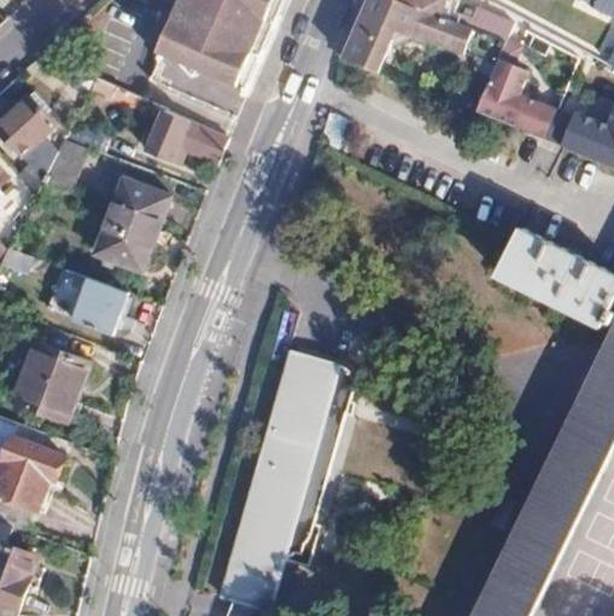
[(267,29),(202,0),(179,0),(169,25),(187,34),(185,40),(176,62),(237,87),(233,93),(239,96),(267,29)]
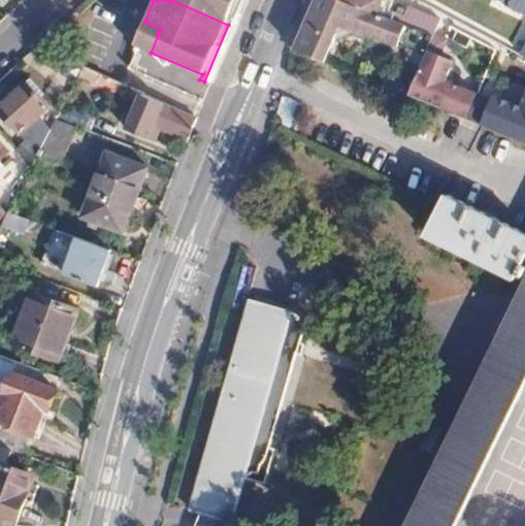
[(172,0),(228,25),(235,7),(226,3),(227,0),(172,0)]
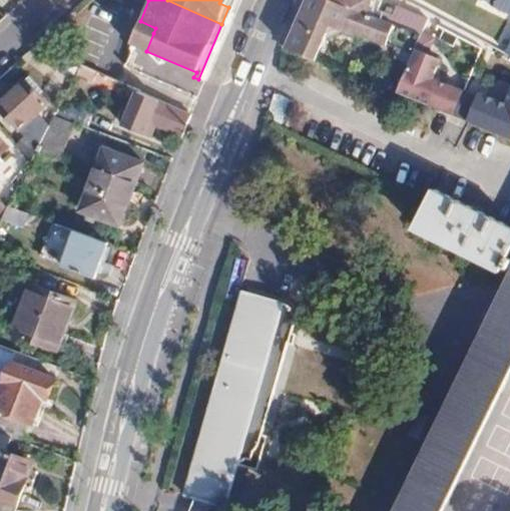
[(302,0),(283,46),(314,58),(324,34),(327,34),(335,26),(352,33),(353,31),(381,42),(382,40),(396,46),(390,60),(405,66),(414,45),(418,33),(362,11),(334,0),(302,0)]
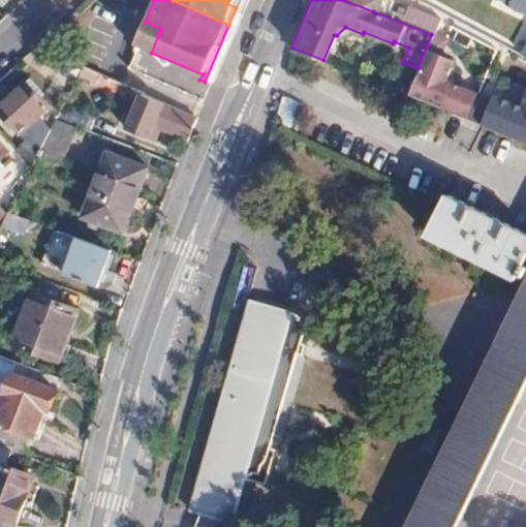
[(344,0),(373,11),(431,34),(438,17),(410,7),(409,11),(405,10),(403,13),(394,9),(397,2),(392,0),(344,0)]
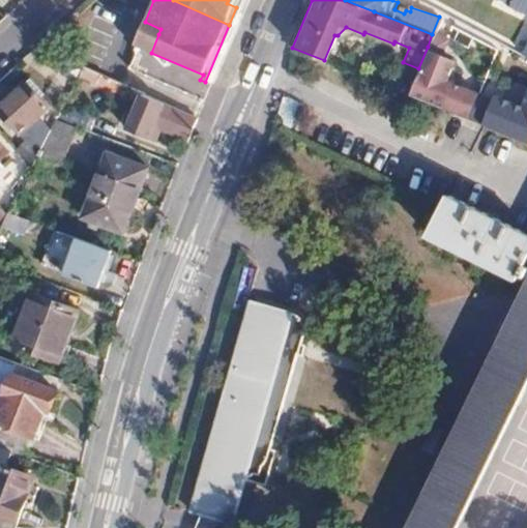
[(160,29),(145,22),(135,46),(139,48),(151,53),(158,34),(160,29)]
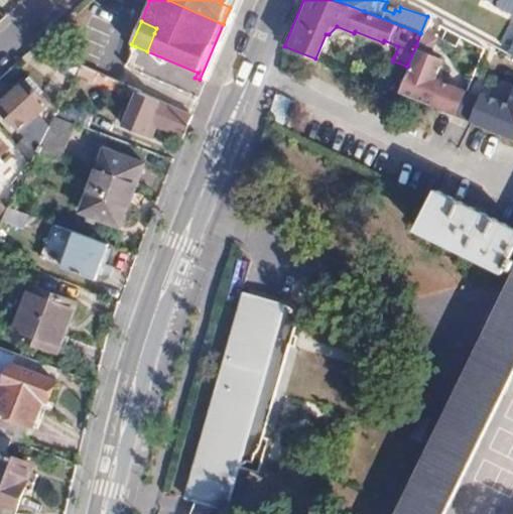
[(47,30),(33,43),(50,50),(55,35),(47,30)]
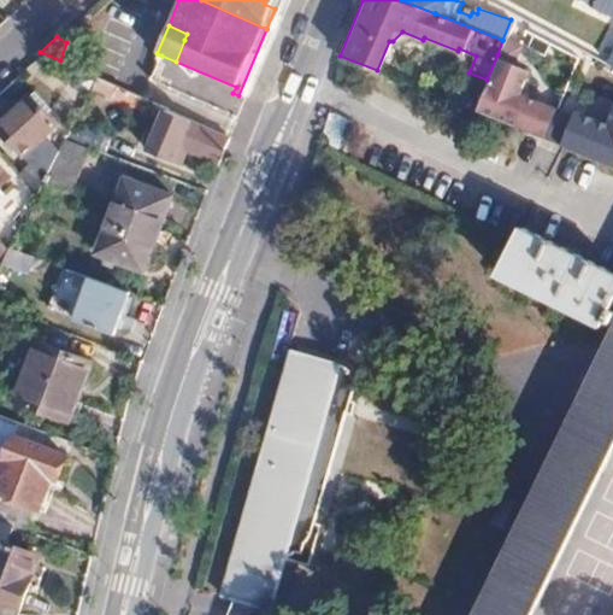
[(502,40),(497,54),(514,63),(520,48),(502,40)]
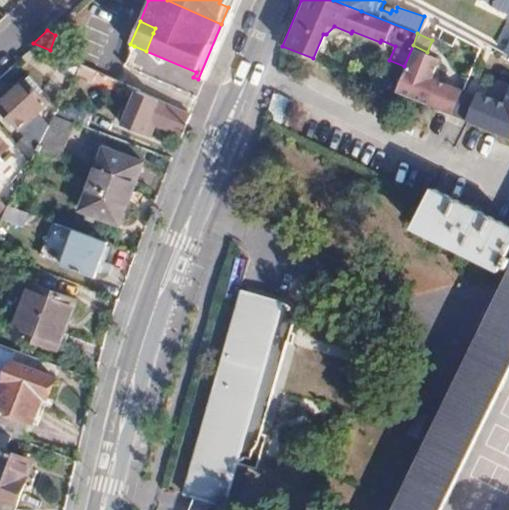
[(413,45),(404,66),(393,91),(418,101),(429,77),(437,57),(427,52),(413,45)]
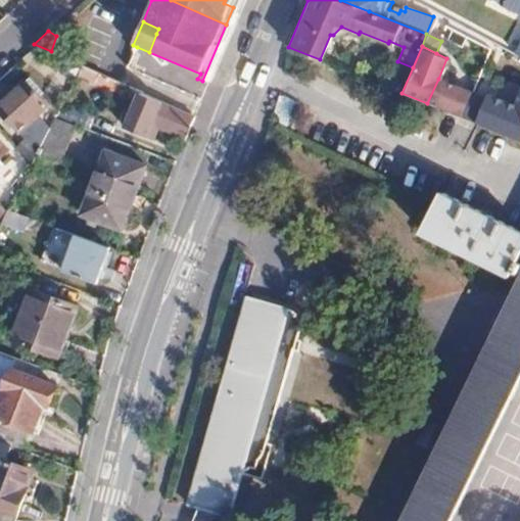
[(192,113),(97,72),(93,81),(135,100),(123,127),(150,140),(157,126),(182,137),(192,113)]
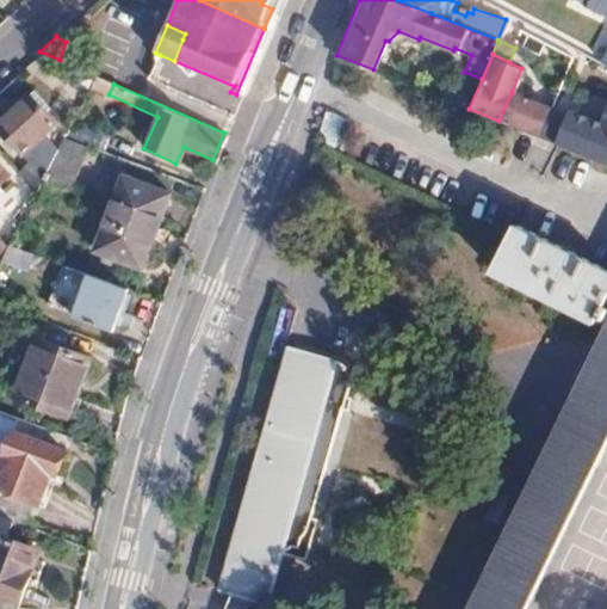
[(499,121),(516,128),(528,99),(512,92),(499,121)]
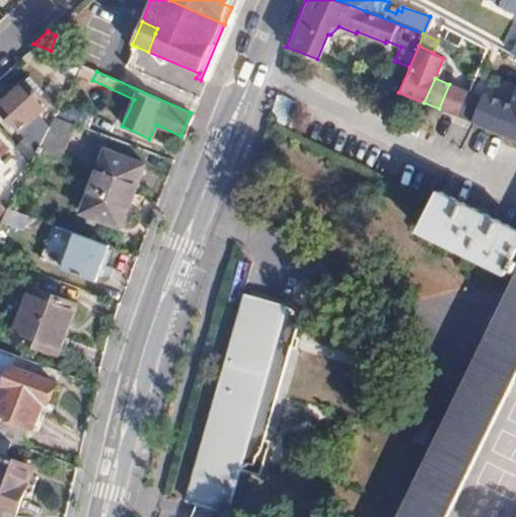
[(0,107),(24,136),(15,143),(29,158),(34,150),(52,116),(54,113),(24,80),(0,101),(0,107)]
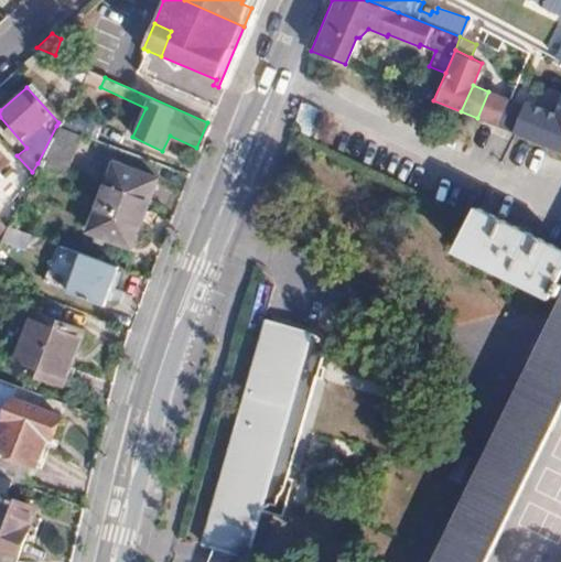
[(525,95),(511,131),(560,150),(560,87),(552,106),(525,95)]
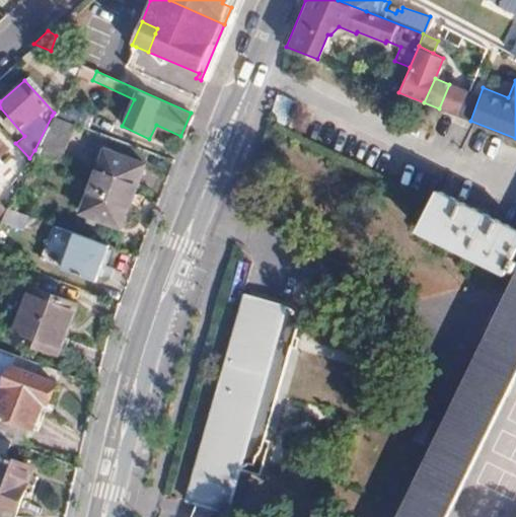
[(54,113),(52,116),(70,123),(81,127),(88,109),(61,99),(54,113)]
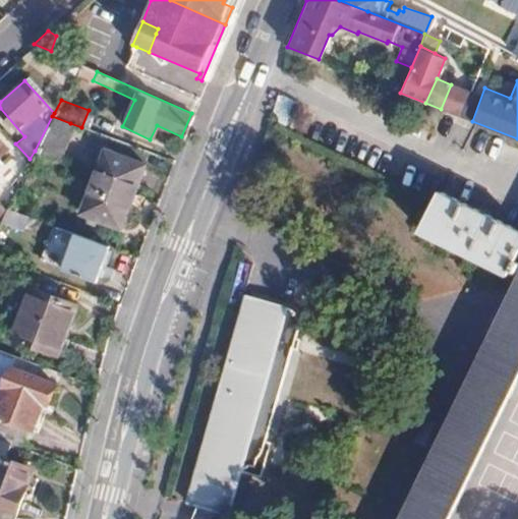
[(70,123),(52,116),(35,151),(56,160),(70,123)]
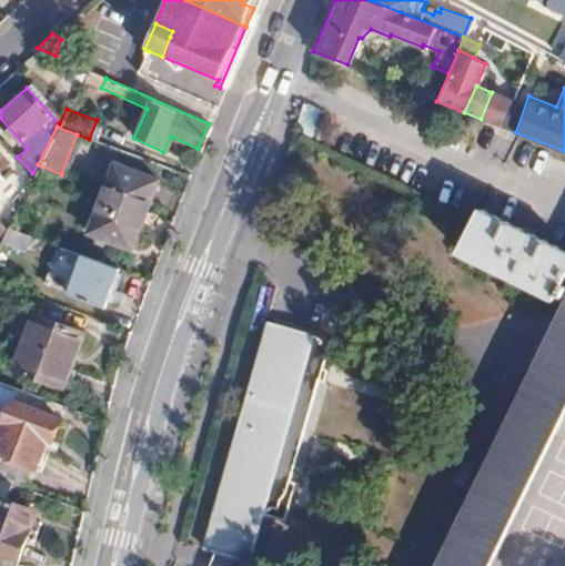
[(155,180),(113,163),(88,231),(129,248),(155,180)]
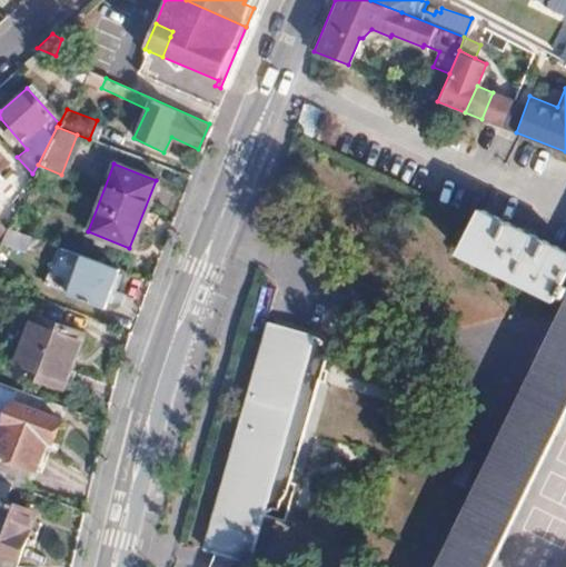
[(554,299),(565,272),(565,250),(478,209),(458,252),(554,299)]
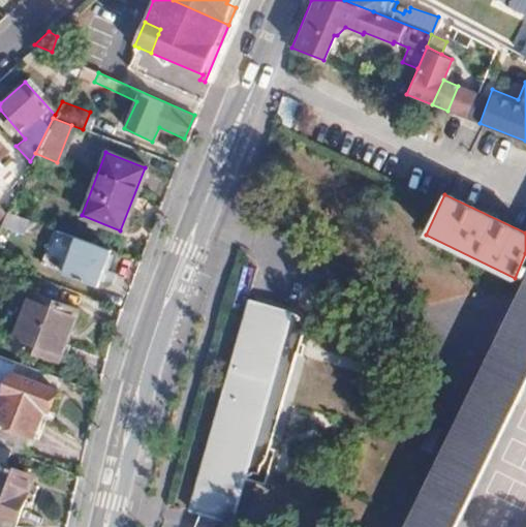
[(4,210),(0,217),(0,222),(23,231),(28,219),(4,210)]
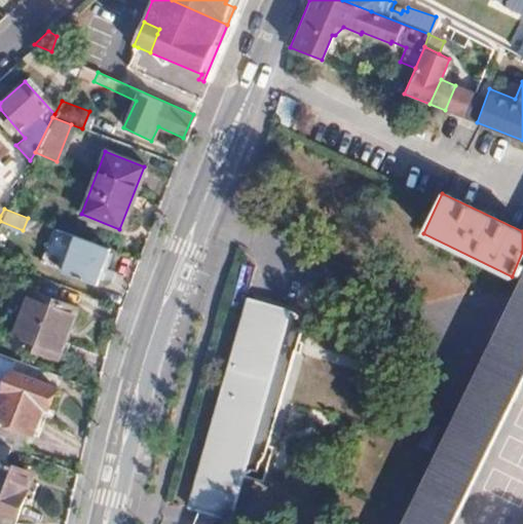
[(109,248),(74,235),(61,270),(96,284),(109,248)]
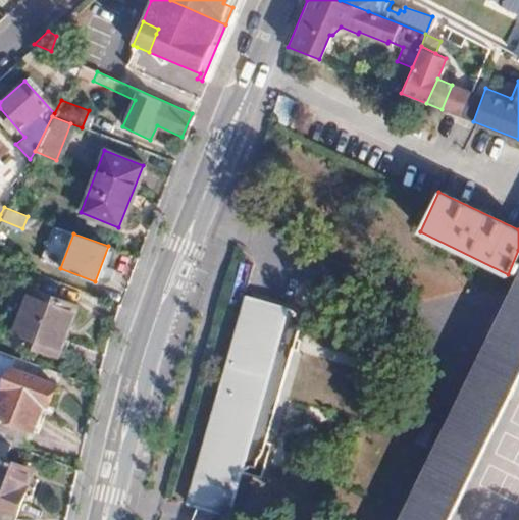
[(518,271),(397,519),(447,519),(518,373),(518,271)]
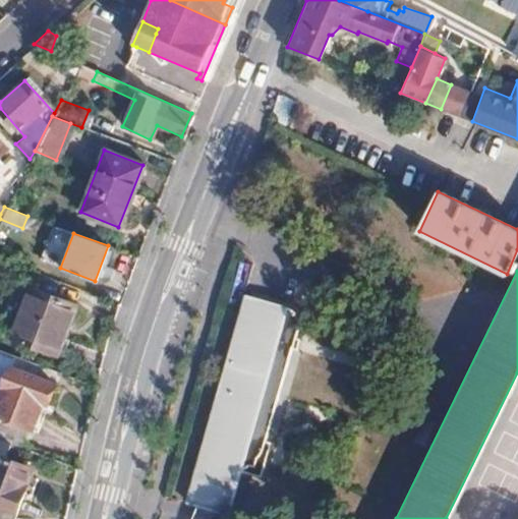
[(76,304),(29,286),(9,337),(56,354),(76,304)]
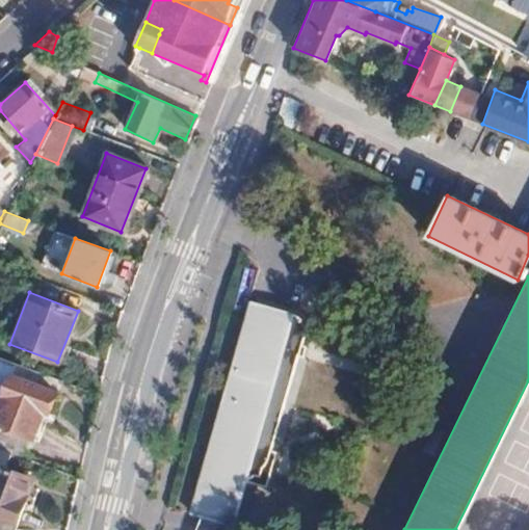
[(197,515),(226,524),(231,525),(244,479),(254,475),(261,476),(300,336),(299,328),(298,320),(294,313),(292,311),(249,300),(188,513),(197,515)]
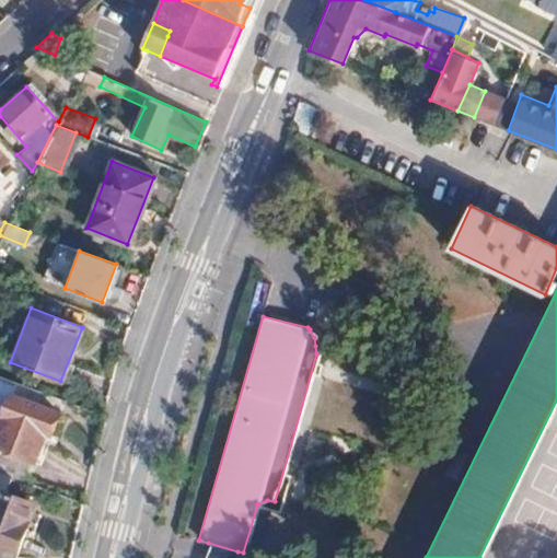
[(0,472),(24,481),(43,434),(47,436),(57,411),(10,393),(0,419),(0,472)]
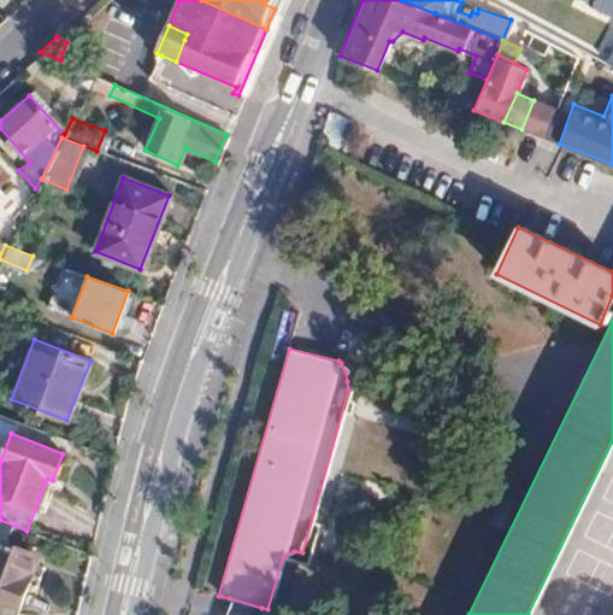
[(0,614),(13,614),(36,554),(0,539),(0,614)]
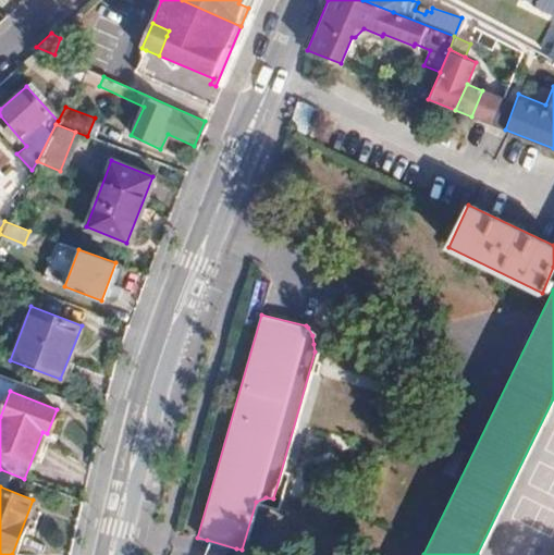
[(207,540),(201,554),(233,554),(236,549),(207,540)]
